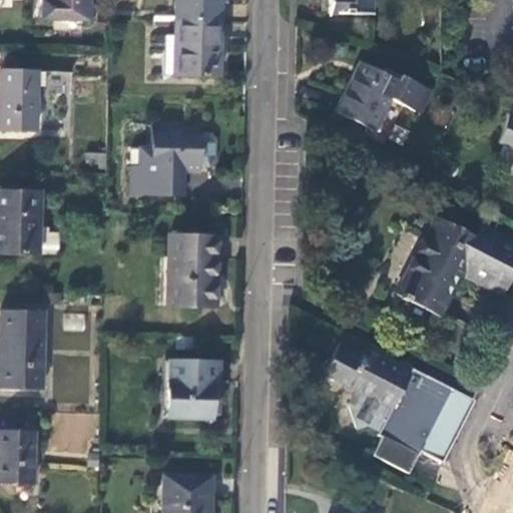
[(91,22),(92,0),(43,0),(43,21),(91,22)]
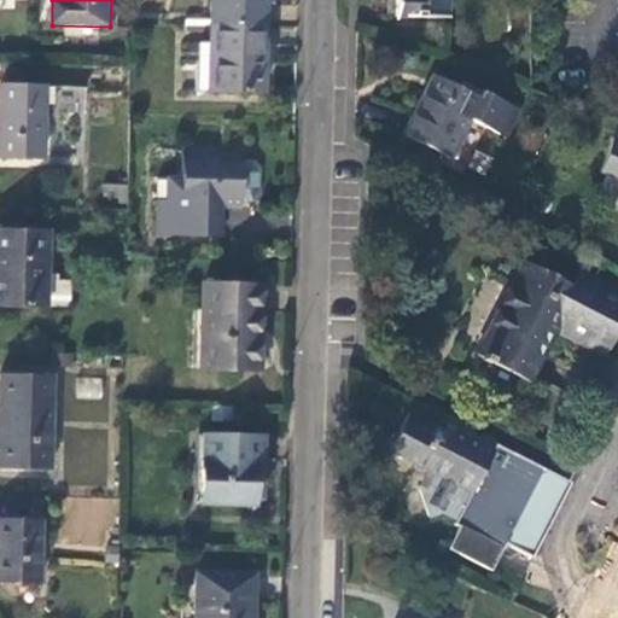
[(209,0),(209,25),(267,27),(267,0),(209,0)]
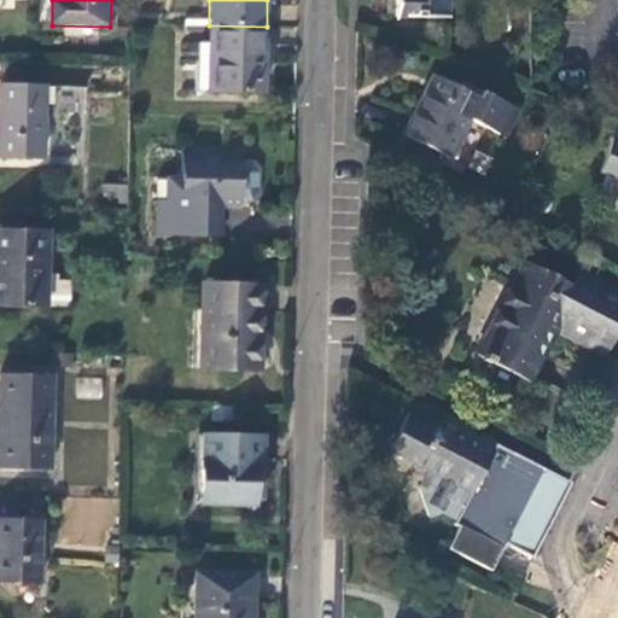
[(448,19),(448,0),(394,0),(395,18),(448,19)]
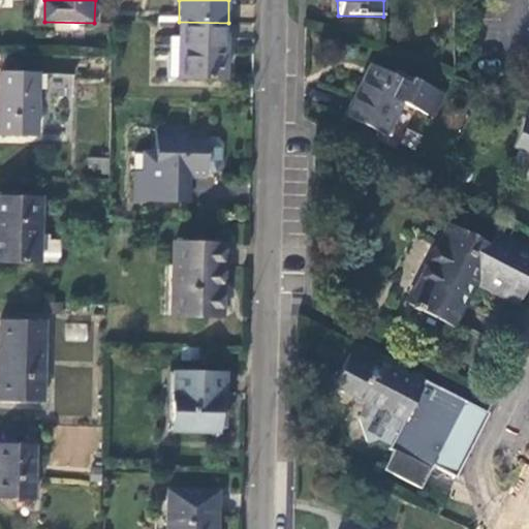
[(228,23),(179,22),(178,37),(169,38),(169,78),(226,79),(228,23)]
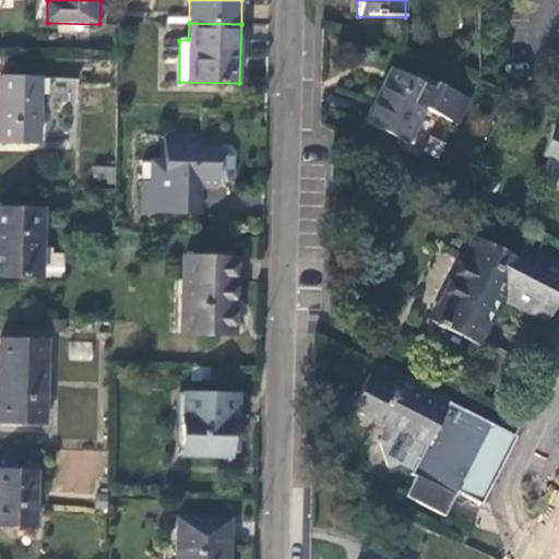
[(408,146),(437,91),(392,68),(364,123),(408,146)]
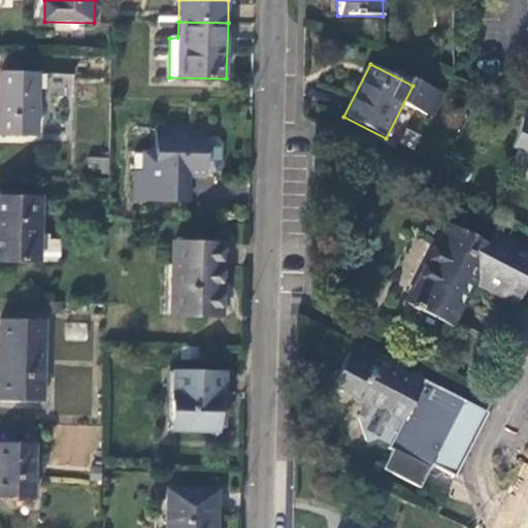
[(50,75),(1,74),(0,122),(0,134),(38,135),(39,88),(50,88),(50,75)]
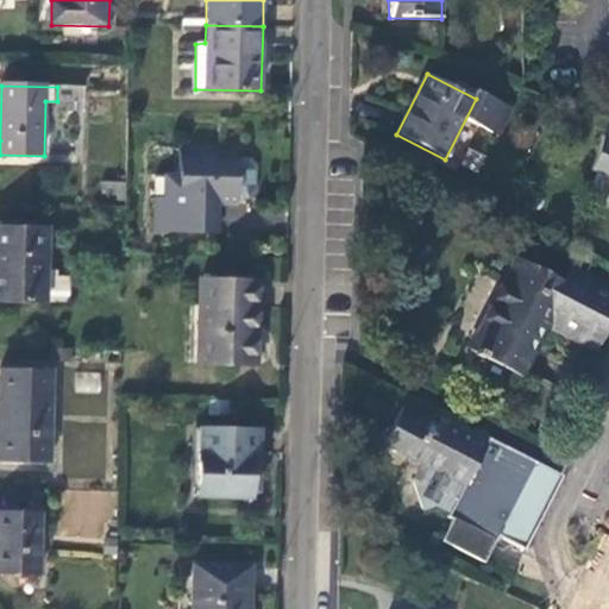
[(608,138),(603,137),(592,168),(608,175),(608,186),(602,206),(608,208),(608,138)]
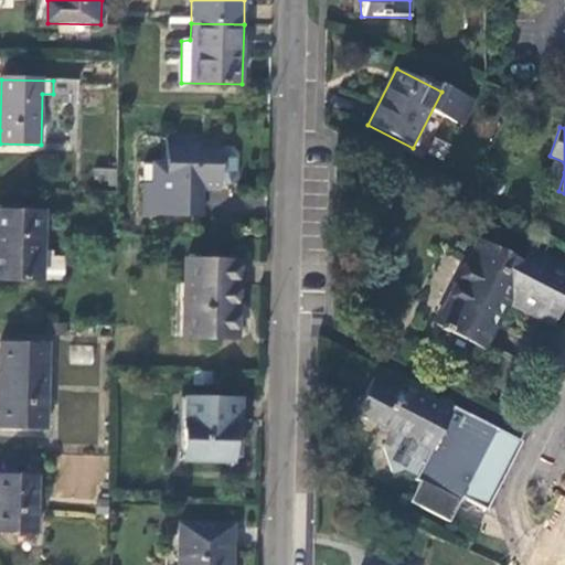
[(222,192),(222,185),(223,151),(224,140),(172,138),(170,161),(153,160),(152,184),(147,184),(145,217),(204,217),(205,192),(222,192)]
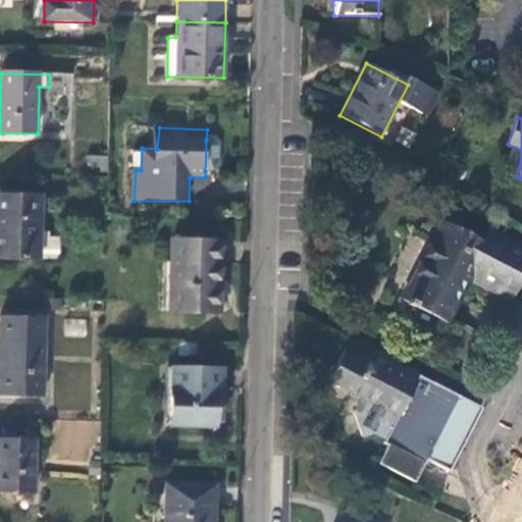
[(206,140),(205,171),(215,172),(221,164),(221,145),(216,139),(206,140)]
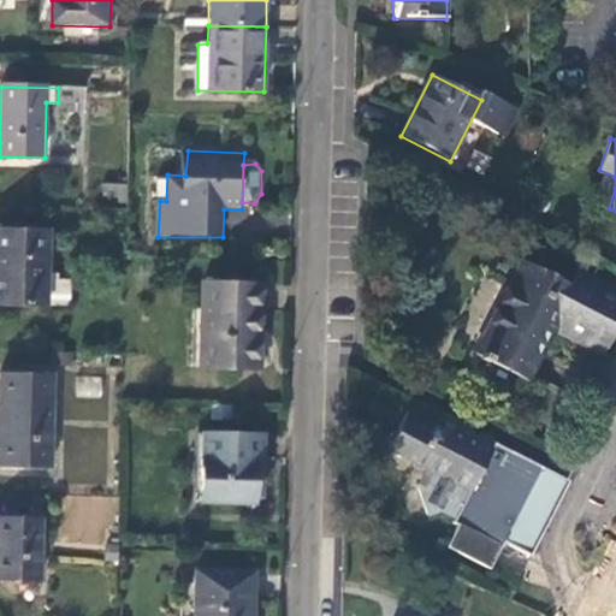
[(48,230),(0,229),(0,306),(71,308),(72,280),(48,279),(48,230)]
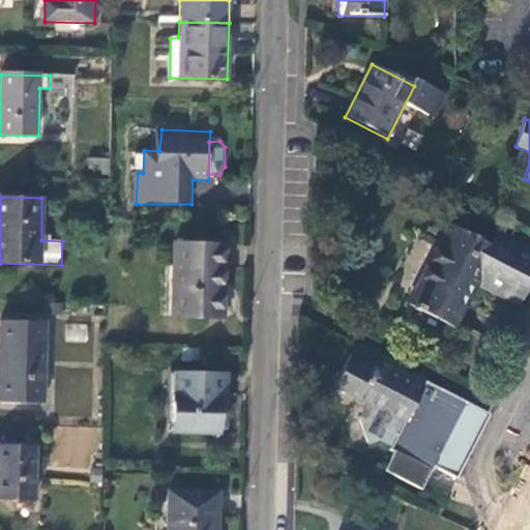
[(529,280),(529,249),(497,233),(490,246),(448,227),(408,304),(455,329),(479,285),(518,304),(529,280)]
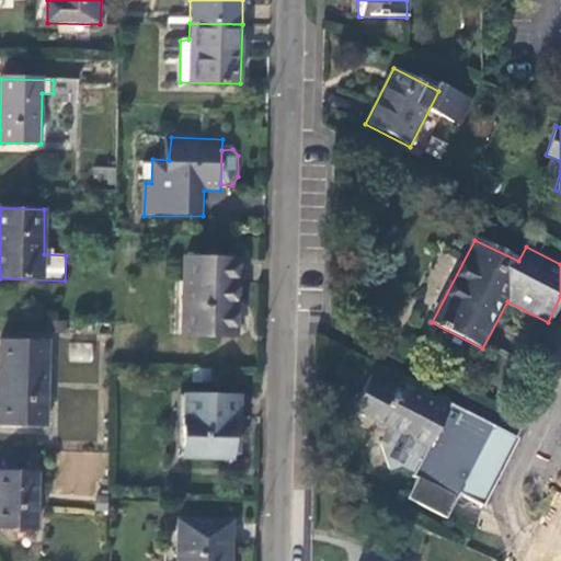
[(240,258),(181,256),(180,287),(172,288),(171,340),(235,339),(237,308),(240,308),(240,258)]
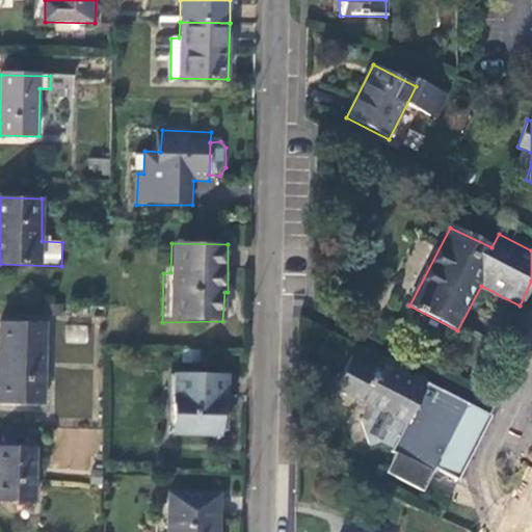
[(0,403),(43,404),(46,324),(0,323),(0,403)]
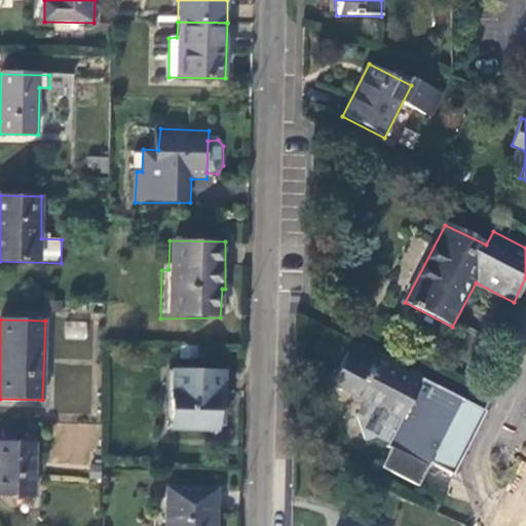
[(417,486),(429,462),(452,475),(478,425),(471,421),(478,407),(421,378),(418,382),(373,359),(371,362),(347,349),(332,380),(364,397),(362,402),(355,414),(364,442),(376,438),(387,443),(386,445),(390,447),(380,467),(417,486)]
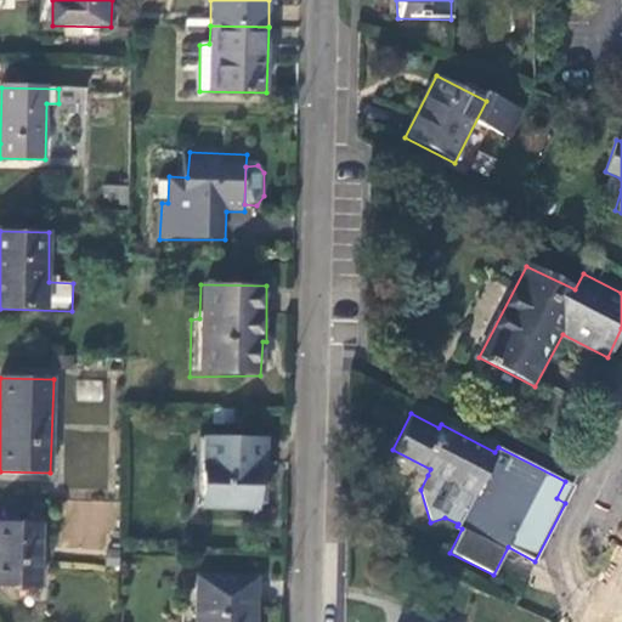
[(267,441),(204,440),(204,509),(255,510),(258,464),(266,464),(267,441)]
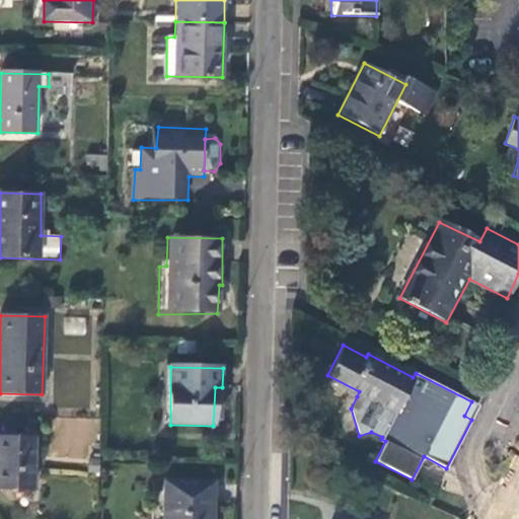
[(359,391),(327,375),(325,380),(357,396),(359,391)]
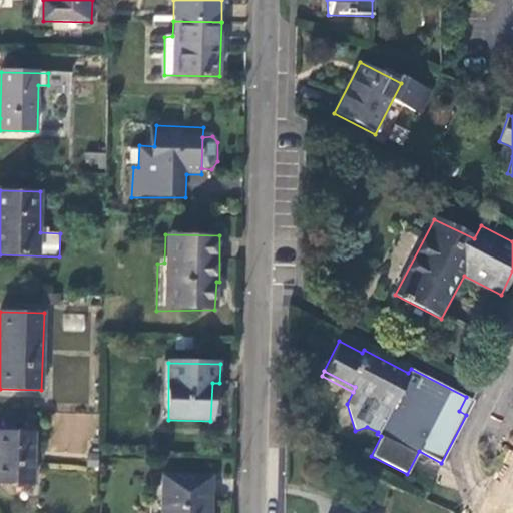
[(473,400),(466,397),(459,411),(466,415),(473,400)]
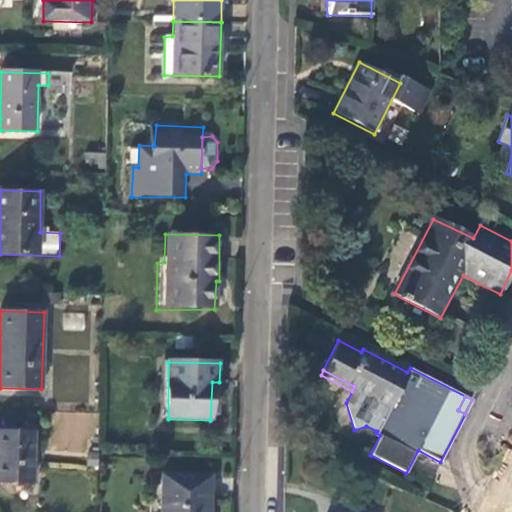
[(36,433),(0,432),(0,482),(35,484),(36,433)]
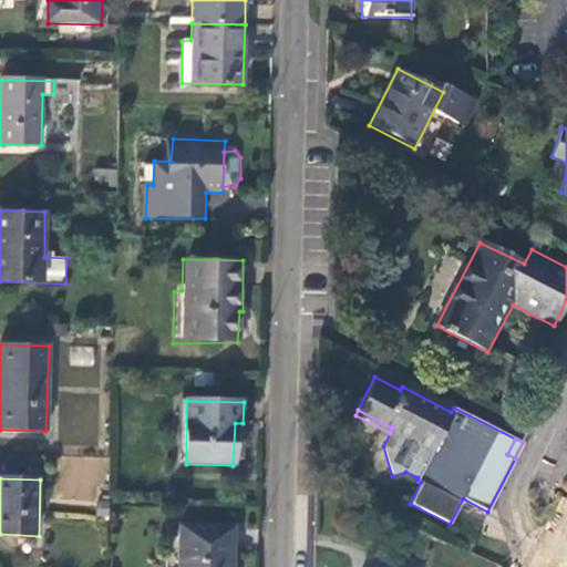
[(233,566),(235,527),(181,526),(179,566),(233,566)]
